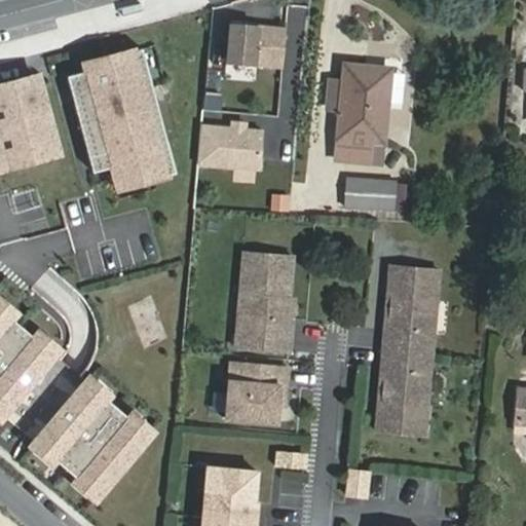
[(228,62),(284,67),(287,28),(231,24),(228,62)]
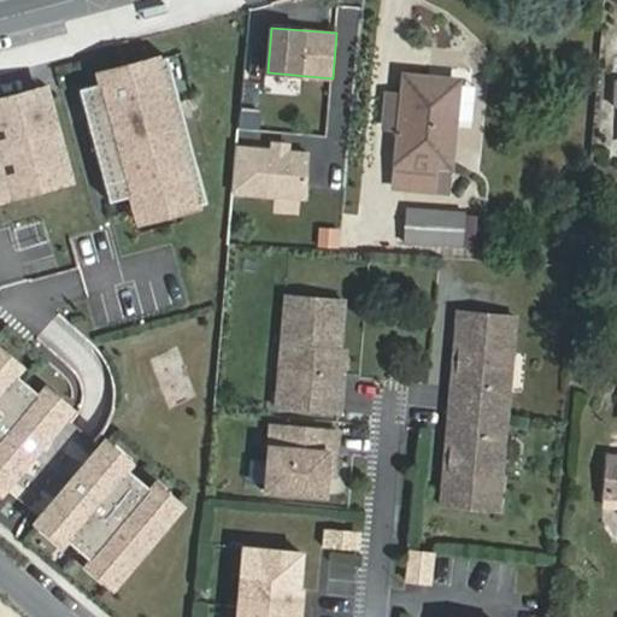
[(130,195),(134,211),(158,205),(159,213),(205,201),(166,56),(123,68),(125,76),(100,83),(78,88),(109,200),(130,195)]
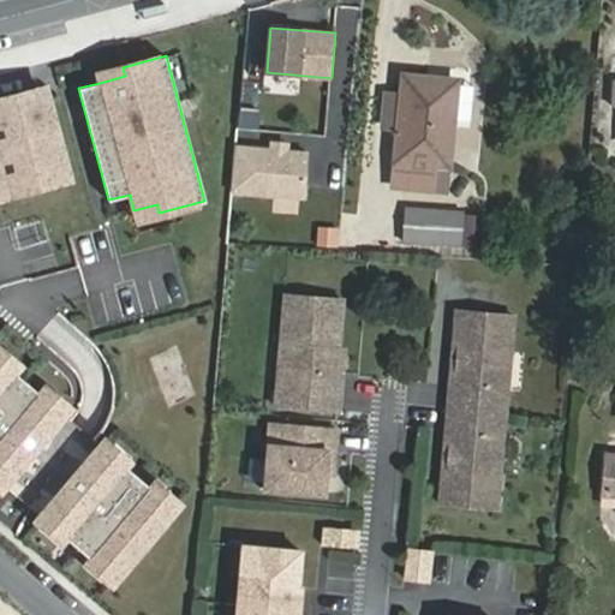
[(97,73),(100,83),(125,76),(123,67),(97,73)]
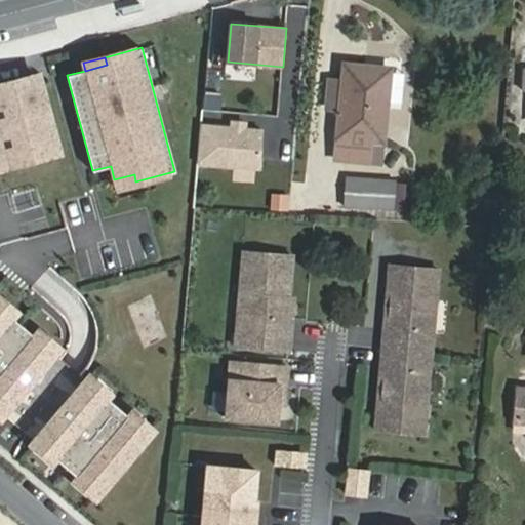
[(345,65),(342,83),(340,109),(335,160),(382,164),(391,69),(345,65)]
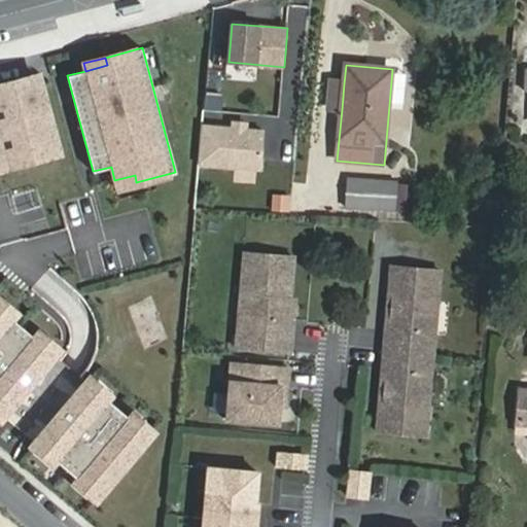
[(253,80),(254,68),(232,66),(231,78),(253,80)]
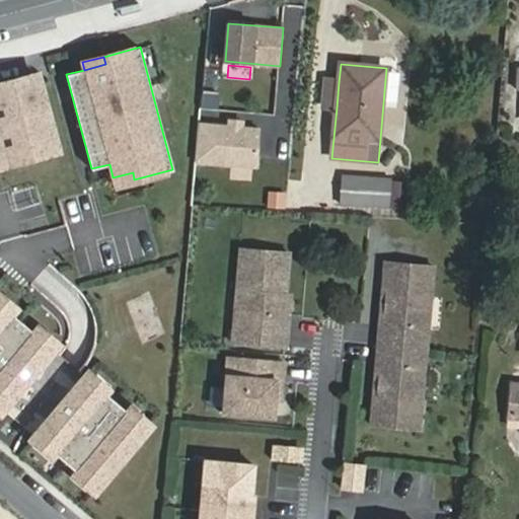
[(0,166),(58,151),(36,75),(0,84),(0,166)]
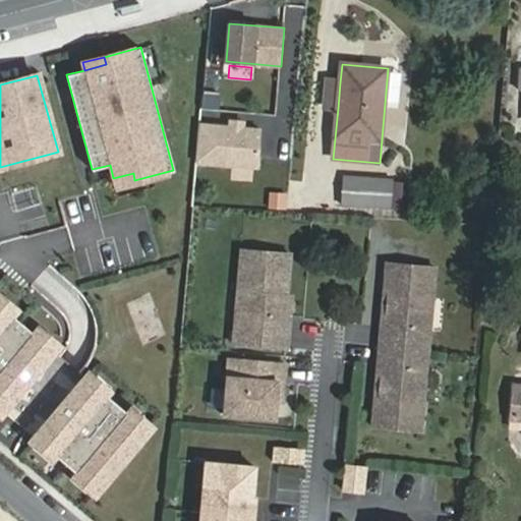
[(262,129),(199,124),(196,162),(257,167),(262,129)]
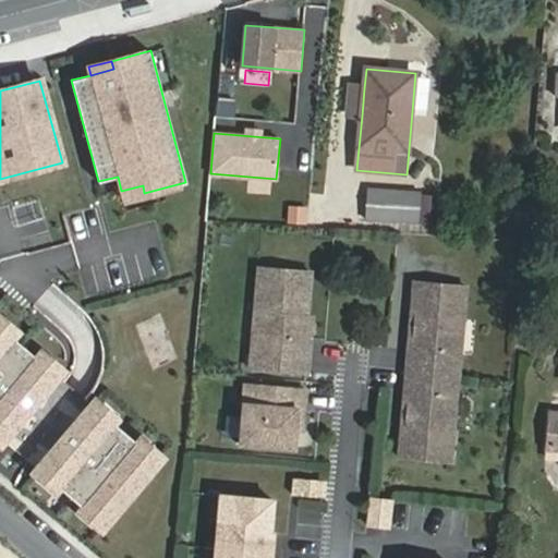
[(143,185),(121,191),(123,198),(144,193),(143,185)]
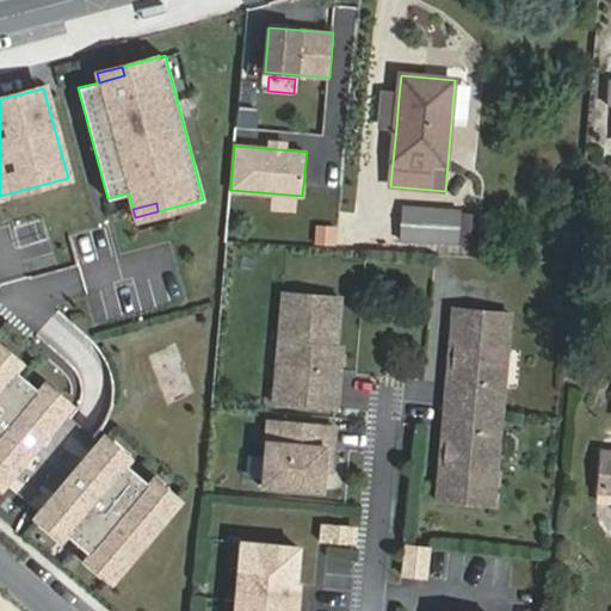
[(461,211),(403,208),(401,240),(458,244),(461,211)]
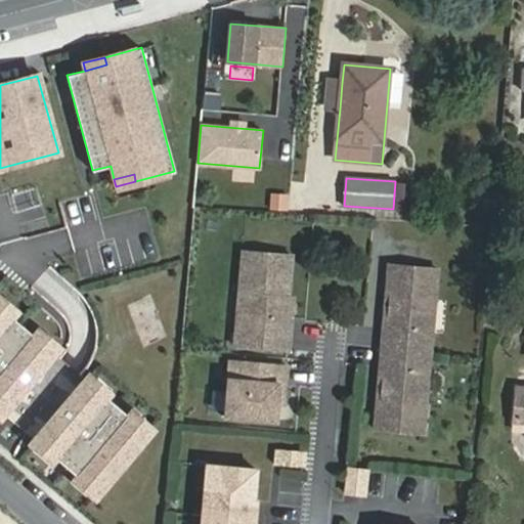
[(290,297),(293,255),(245,251),(241,297),(252,298),(250,330),(237,329),(236,346),(285,350),(288,320),(292,321),(294,297),(290,297)]
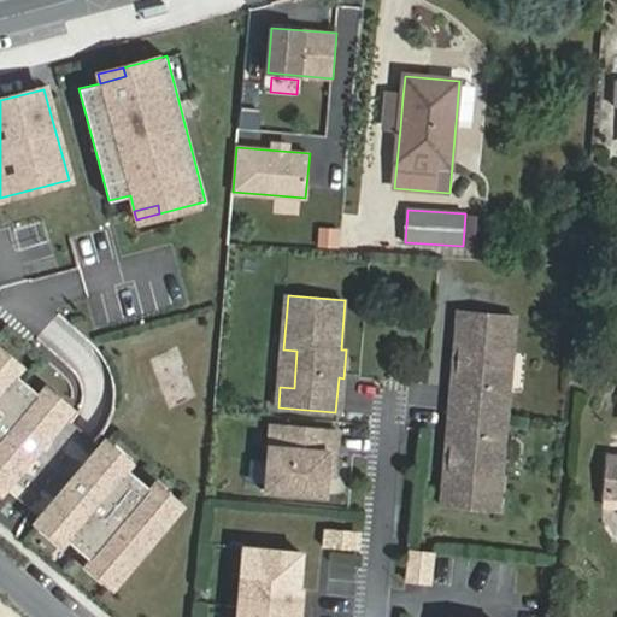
[(516,316),(459,311),(456,348),(460,348),(458,371),(453,371),(451,409),(507,413),(510,392),(503,391),(505,352),(512,353),(516,316)]
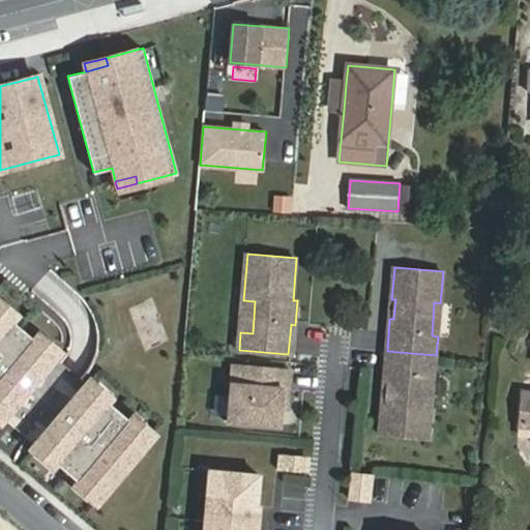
[(255,301),(243,300),(240,332),(253,333),(255,301)]
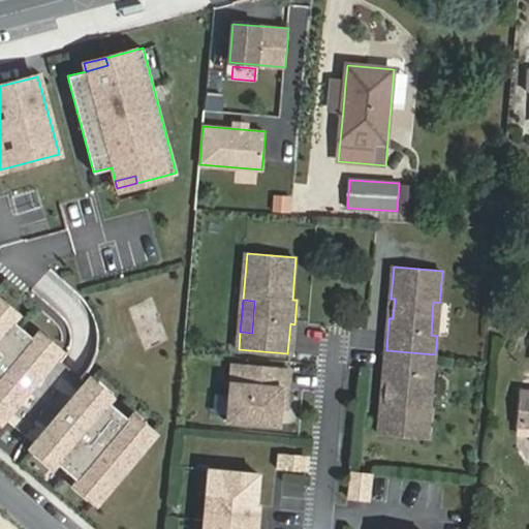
[(437,336),(439,303),(433,302),(431,335),(437,336)]
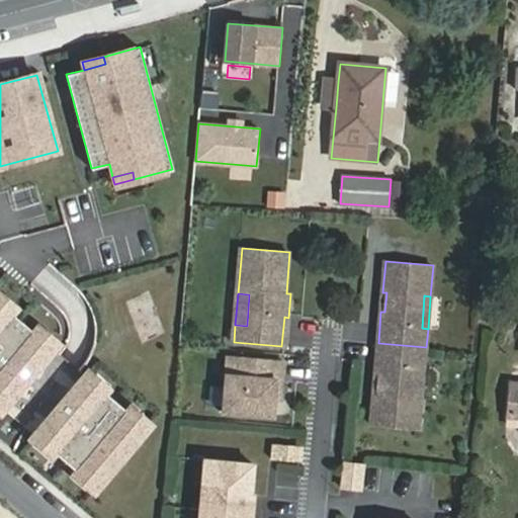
[(0,296),(0,314),(1,315),(4,312),(32,336),(29,339),(46,353),(55,343),(0,296)]
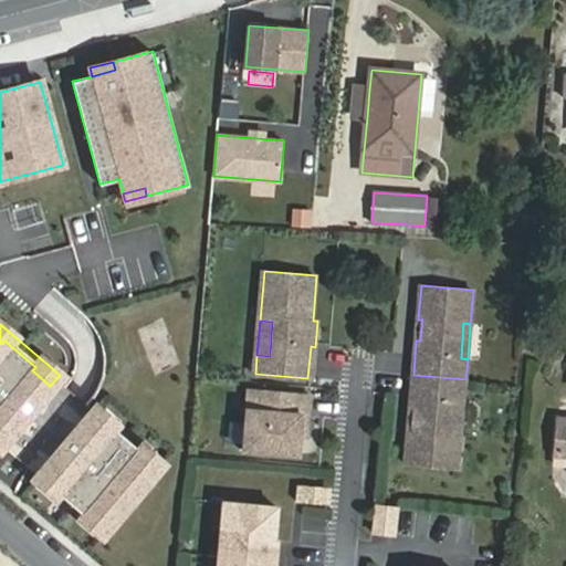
[(1,344),(0,343),(0,429),(8,436),(0,444),(0,449),(34,479),(43,467),(62,482),(59,486),(90,513),(93,509),(111,524),(154,473),(135,459),(138,454),(107,429),(105,432),(86,417),(95,406),(60,375),(50,386),(32,370),(35,367),(4,341),(1,344)]
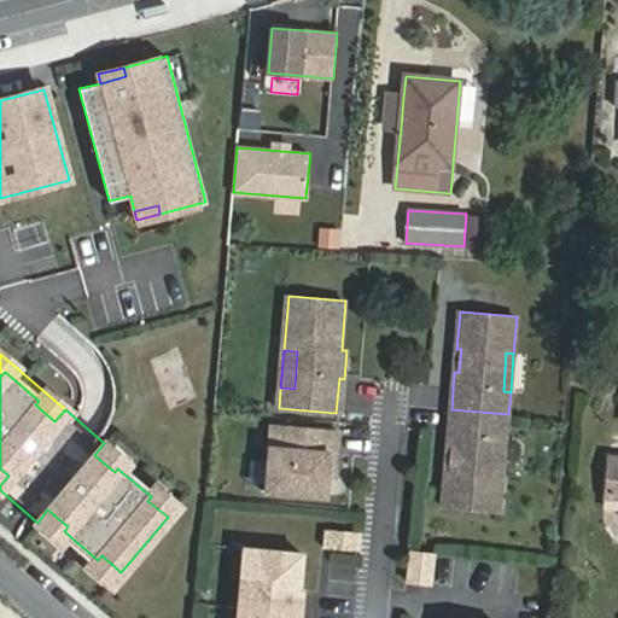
[(499,436),(506,436),(508,414),(452,409),(448,447),(453,448),(450,471),(445,470),(443,507),(500,512),(503,474),(496,474),(499,436)]
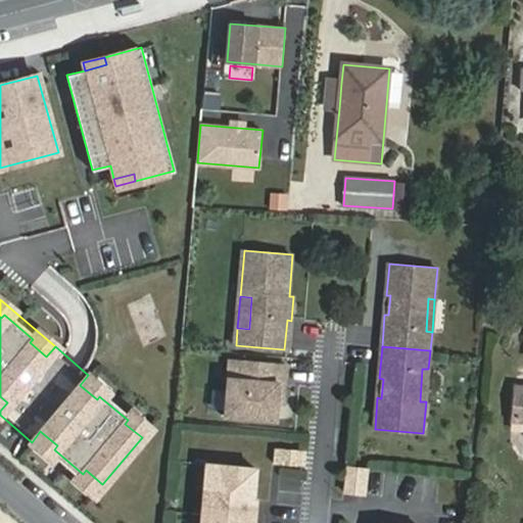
[(286,385),(288,365),(231,360),(226,416),(277,420),(278,405),(280,384),(286,385)]
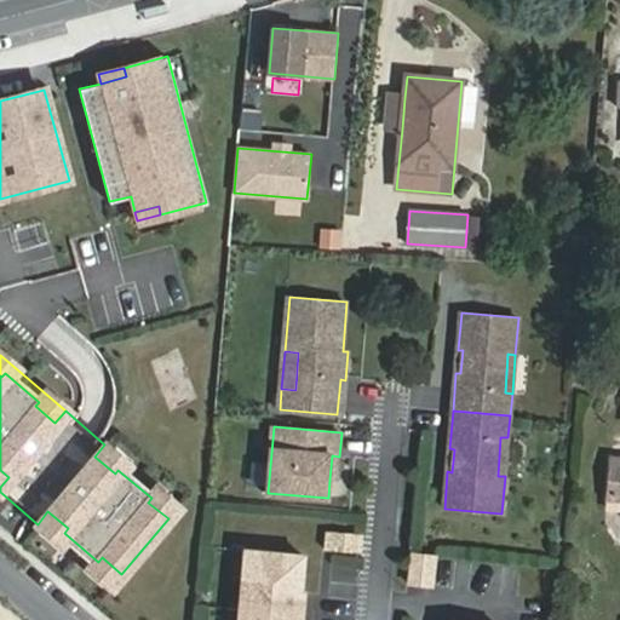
[(505,476),(507,437),(500,437),(498,476),(505,476)]
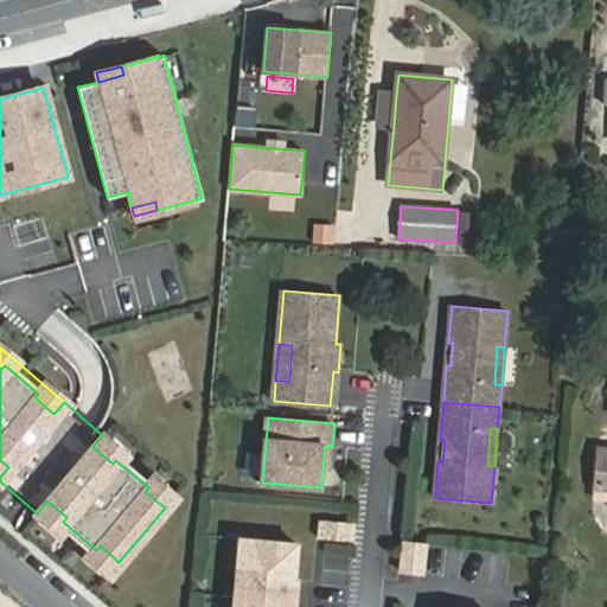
[(174,496),(102,435),(93,447),(113,464),(115,460),(148,487),(145,492),(165,508),(174,496)]
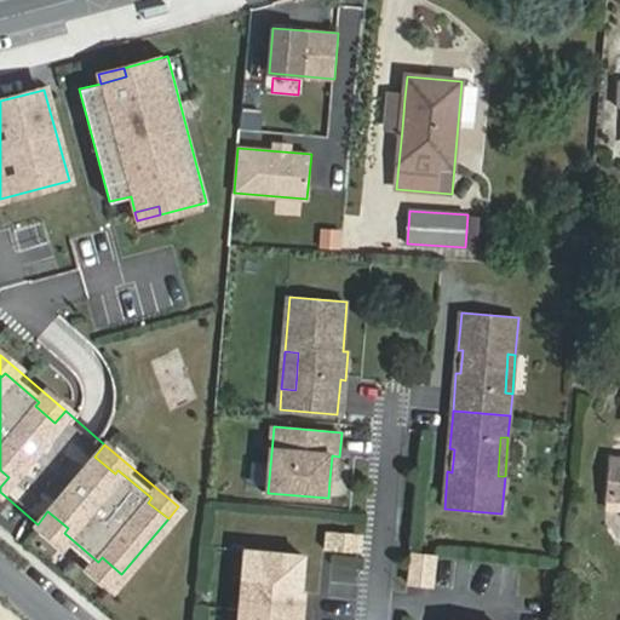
[(619,492),(619,459),(613,459),(609,492),(619,492)]
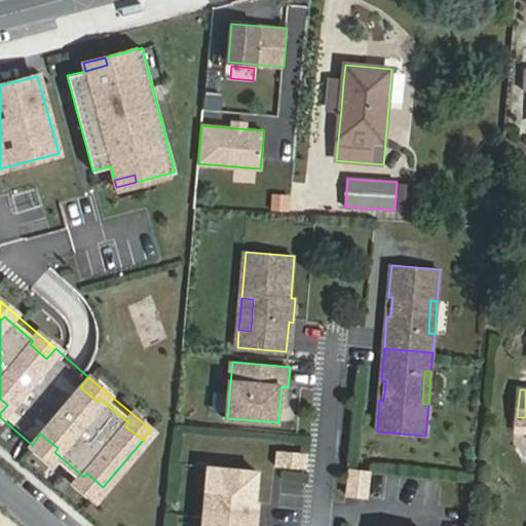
[(40,434),(32,445),(95,497),(103,487),(86,473),(83,477),(54,452),(58,448),(40,434)]
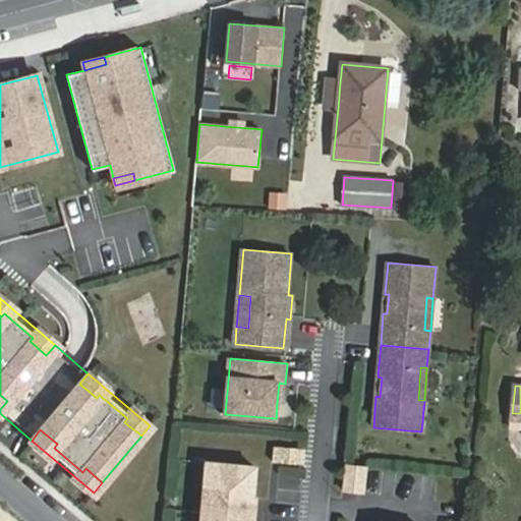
[(276,449),(274,463),(300,465),(301,452),(276,449)]
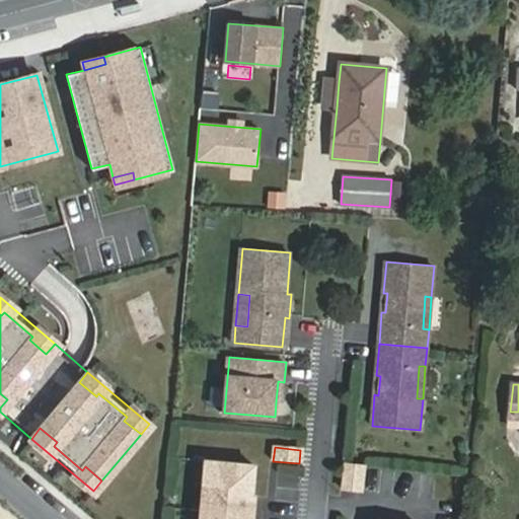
[(255,465),(206,460),(202,510),(237,513),(239,494),(252,495),(255,465)]
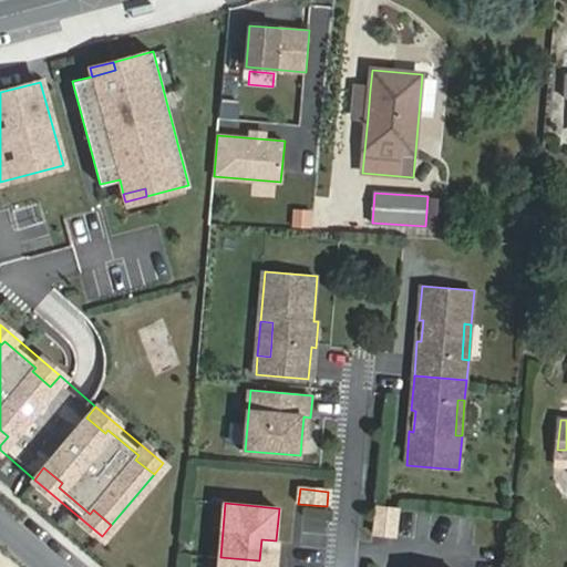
[(373,534),(397,536),(400,508),(377,506),(373,534)]
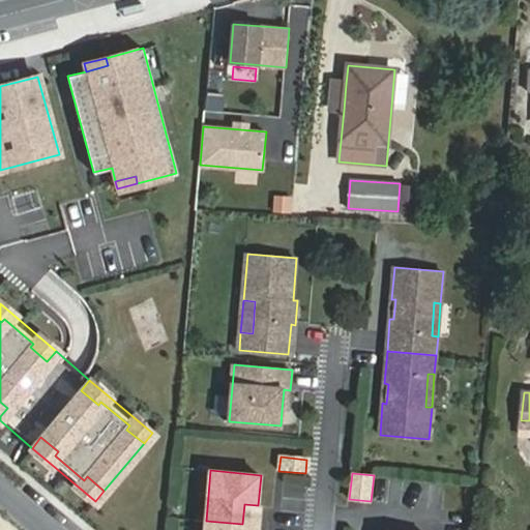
[(242,524),(259,526),(260,506),(258,505),(244,504),(242,524)]
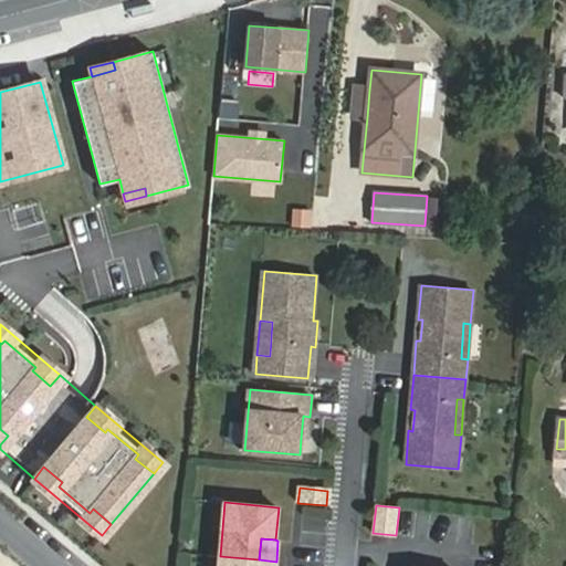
[(220,556),(218,565),(258,565),(259,559),(220,556)]
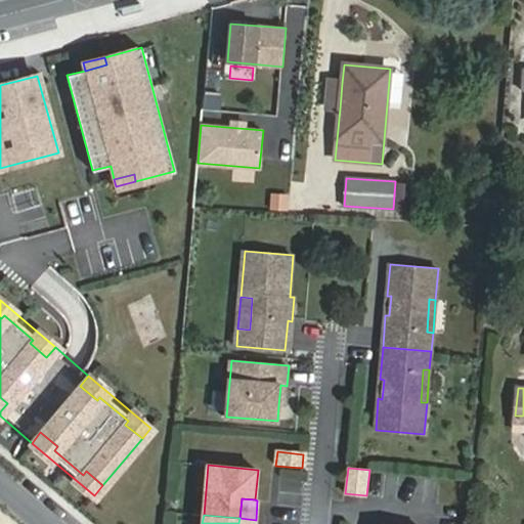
All buildings are outlined.
